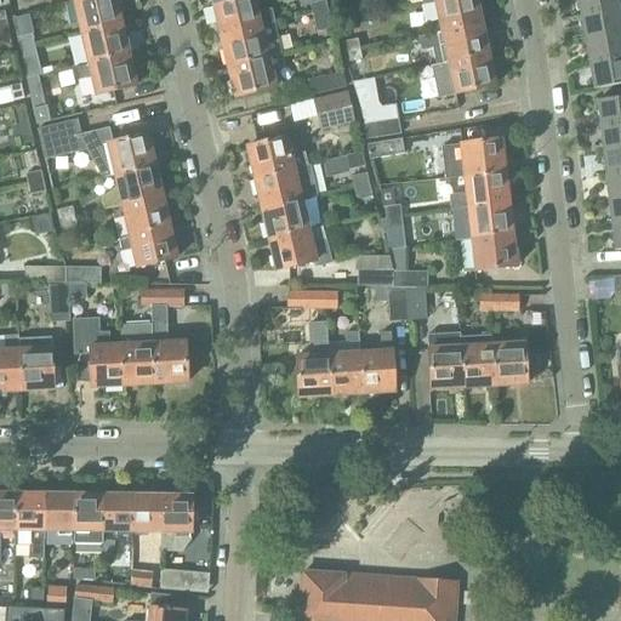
[(83,34),(121,24),(115,0),(85,0),(75,3),(83,34)]
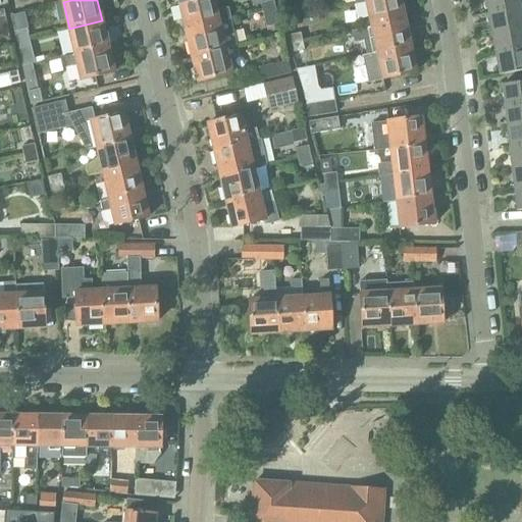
[(213,0),(194,0),(180,3),(187,30),(219,22),(219,21),(213,0)]
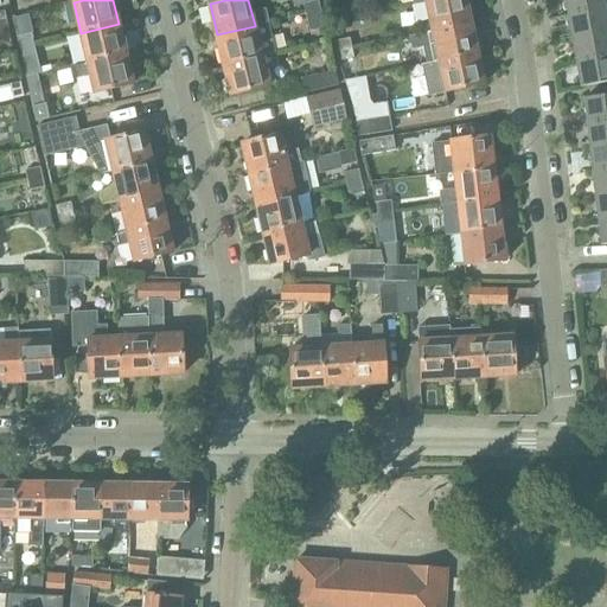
[(321,8),(319,0),(304,0),(307,12),(321,8)]
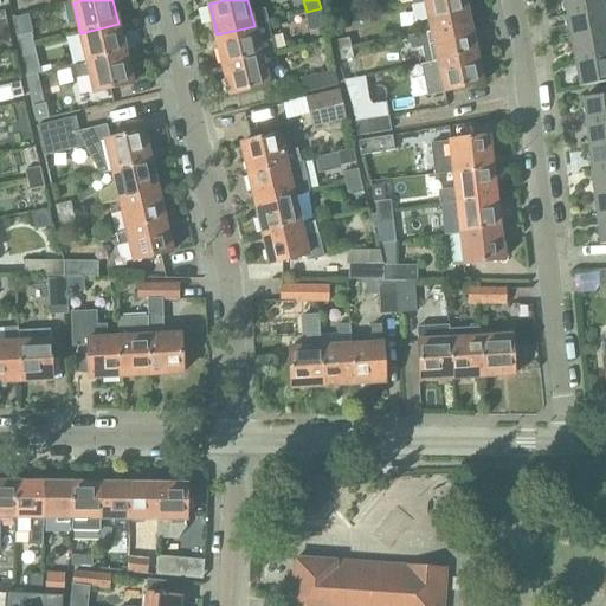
[(432,30),(471,23),(466,0),(430,0),(426,1),(432,30)]
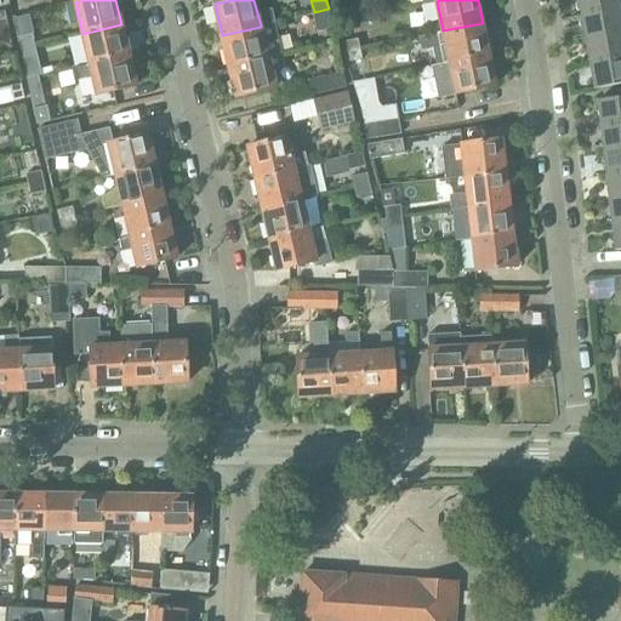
[(620,0),(576,0),(579,15),(620,6),(620,0)]
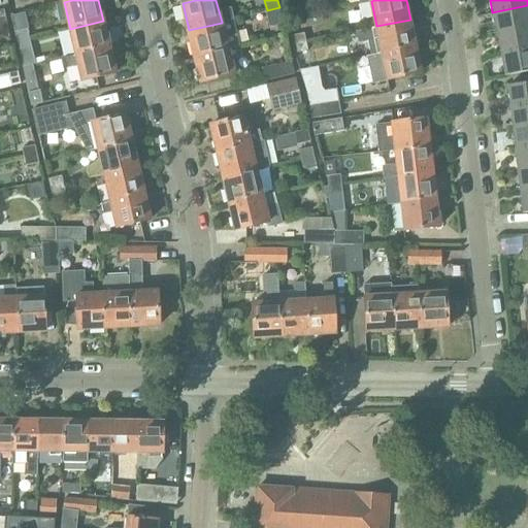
[(527,5),(492,12),(496,33),(527,27),(527,5)]
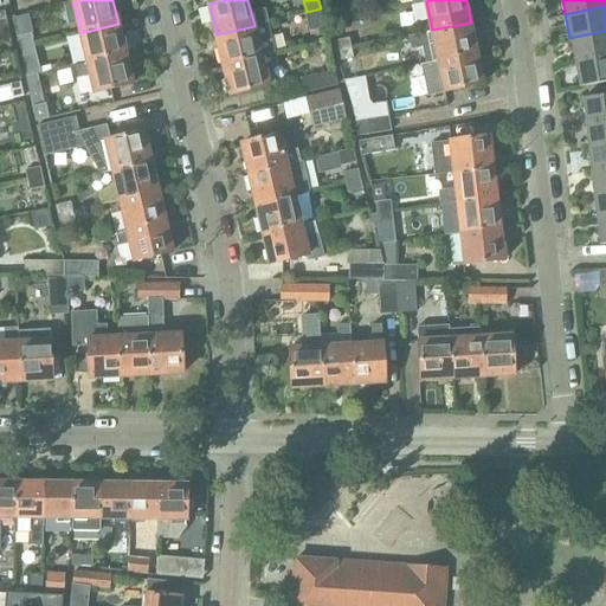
[(311,31),(326,27),(321,8),(307,12),(311,31)]
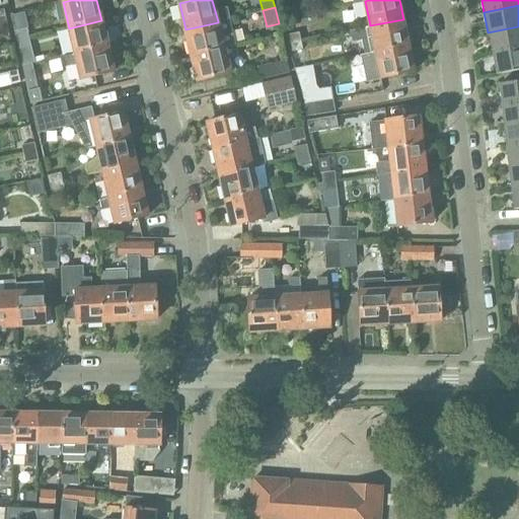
[(0,28),(9,26),(7,18),(0,19),(0,28)]
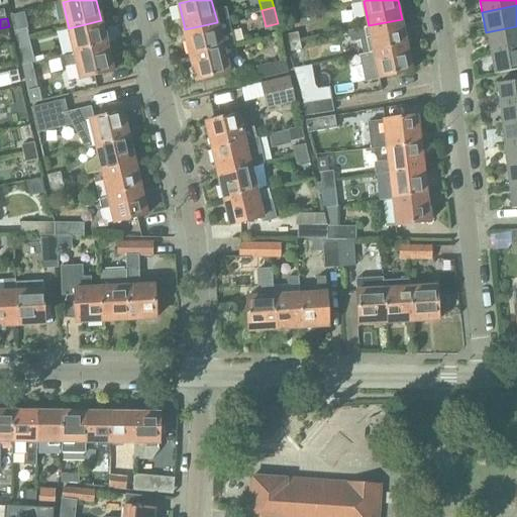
[(217,22),(185,29),(191,55),(234,44),(235,44),(229,18),(217,21),(217,22)]
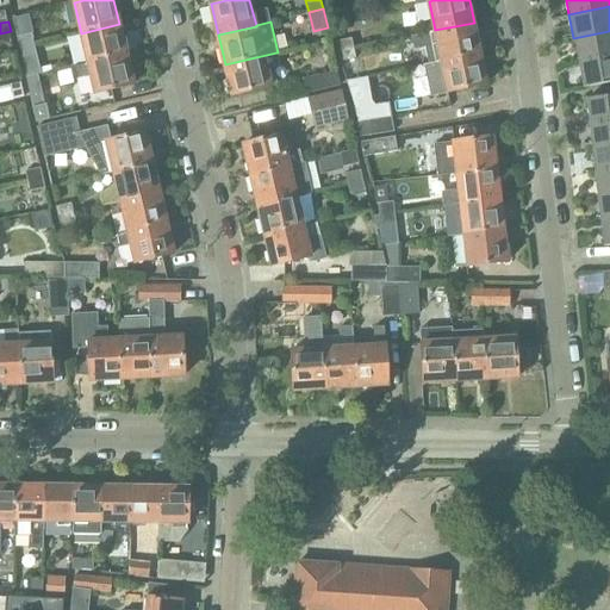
[(480,51),(474,23),(435,30),(435,31),(415,36),(417,48),(427,47),(430,62),(480,51)]
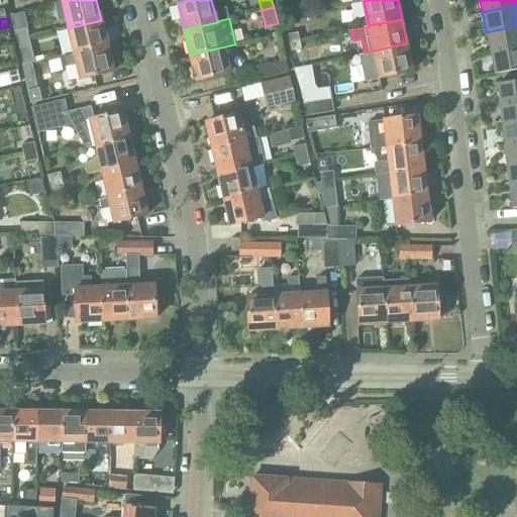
[(75,54),(107,45),(101,20),(69,28),(75,54)]
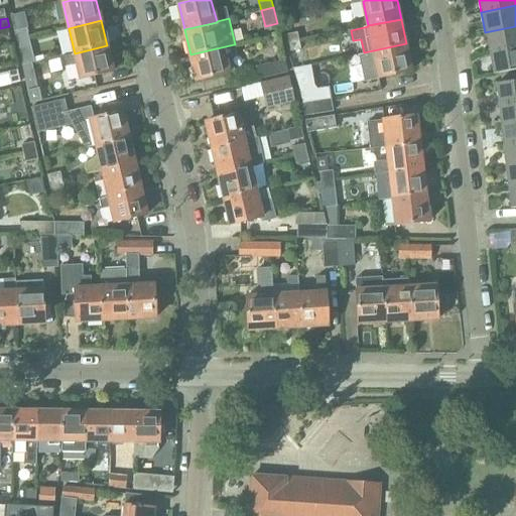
[(515,26),(485,32),(489,52),(515,47),(515,26)]
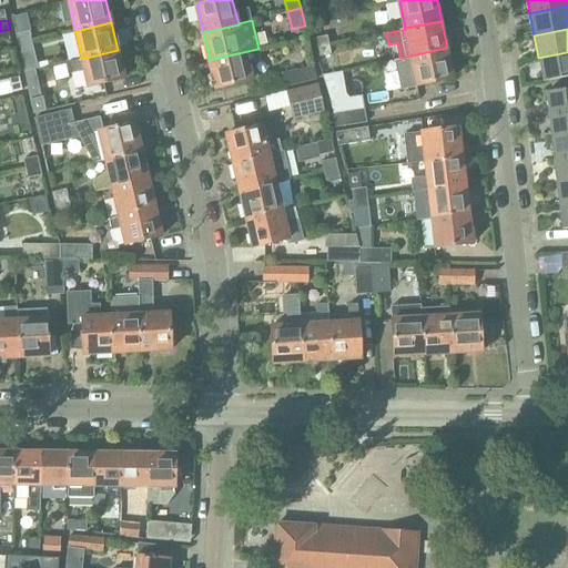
[(29,31),(16,34),(18,43),(31,41),(29,31)]
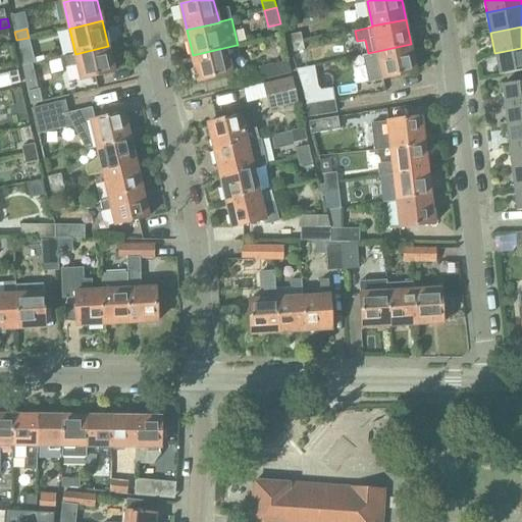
[(300,34),(288,36),(290,45),(302,42),(300,34)]
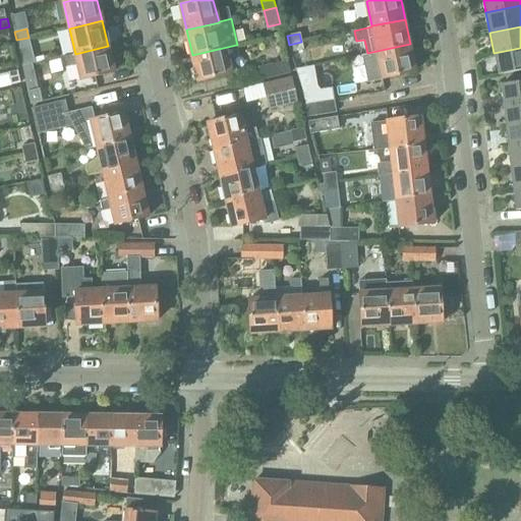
[(29,38),(16,40),(18,49),(31,46),(29,38)]
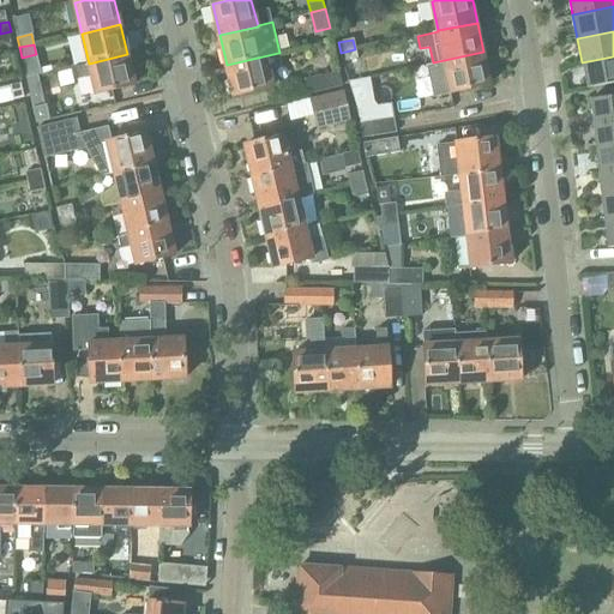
[(355,49),(341,53),(343,62),(357,60),(355,49)]
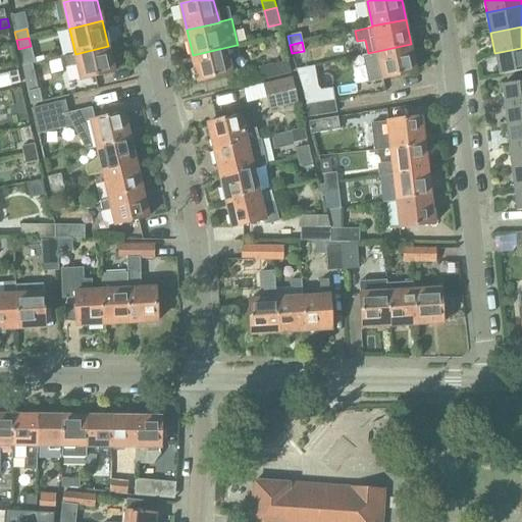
[(370,82),(383,79),(417,72),(411,44),(368,53),(364,54),(370,82)]
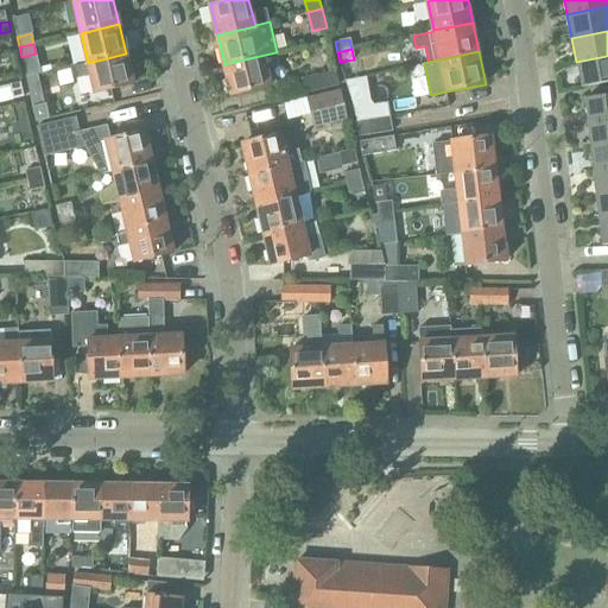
[(276,52),(225,64),(232,95),(277,83),(273,67),(279,65),(276,52)]
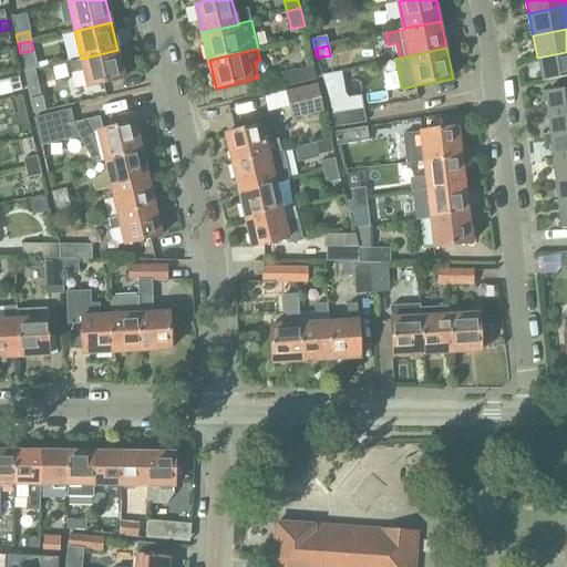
[(89,88),(124,79),(117,50),(82,59),(89,88)]
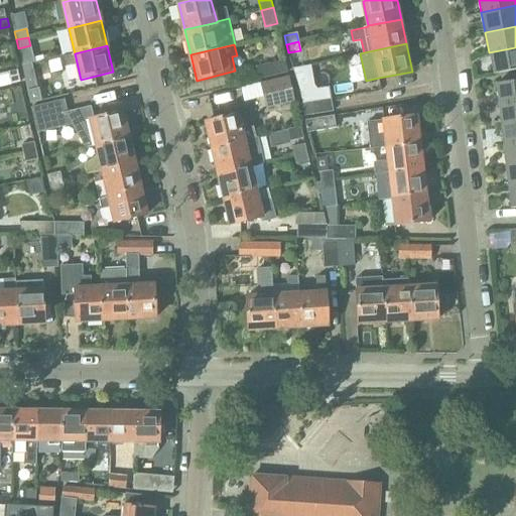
[(515,70),(515,47),(489,52),(493,75),(515,70)]
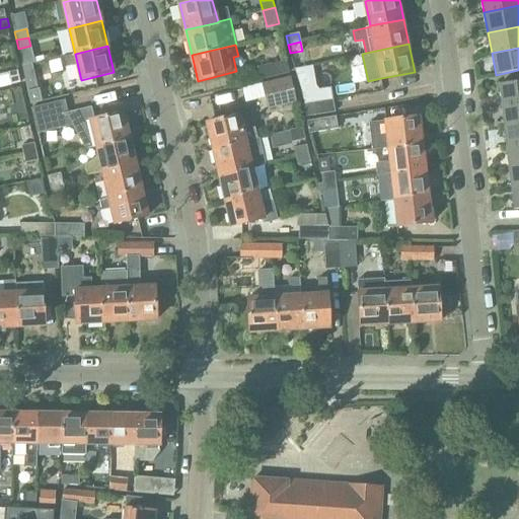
[(263,79),(290,73),(287,60),(260,66),(263,79)]
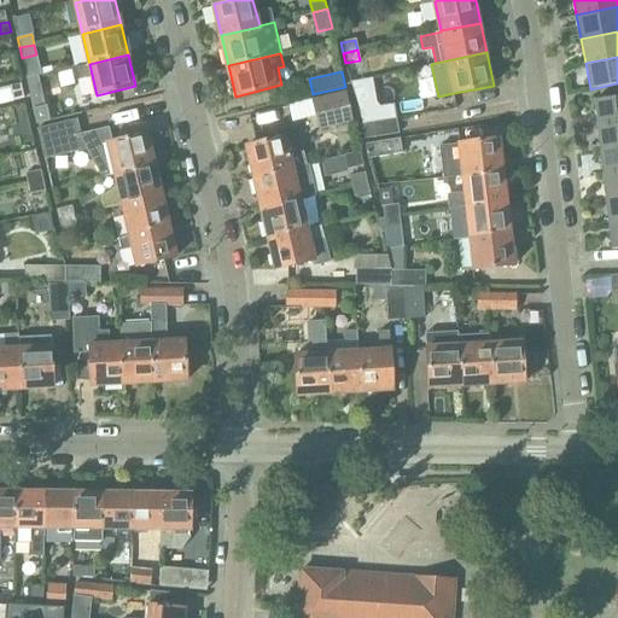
[(383,108),(379,103),(374,77),(353,82),(362,111),(365,124),(398,118),(396,105),(383,108)]
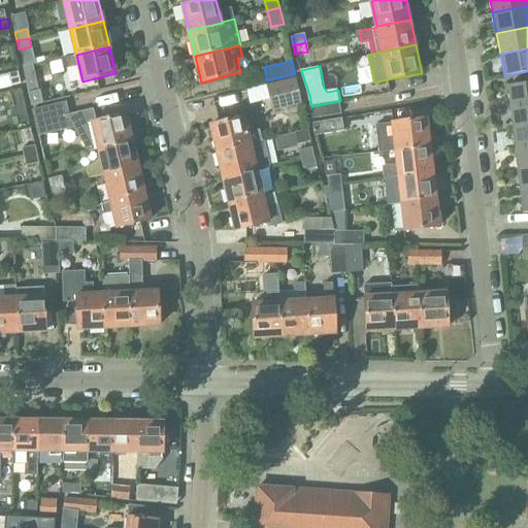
[(274,111),(303,104),(297,77),(268,85),(274,111)]
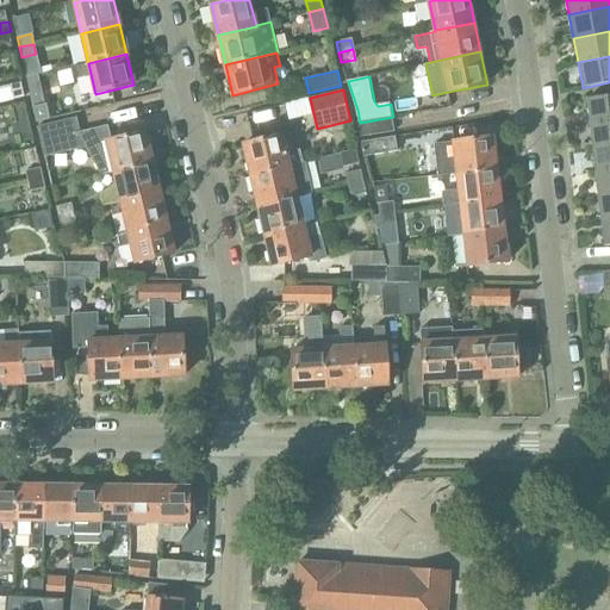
[(31,95),(30,95),(32,106),(32,107),(36,122),(49,119),(45,104),(44,105),(41,93),(31,95)]
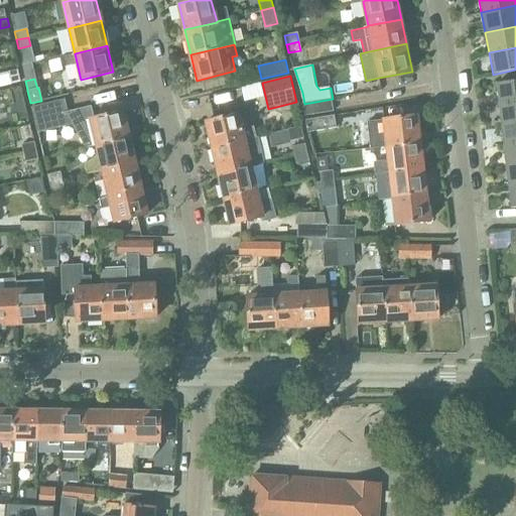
[(515,82),(495,85),(498,107),(515,104),(515,82)]
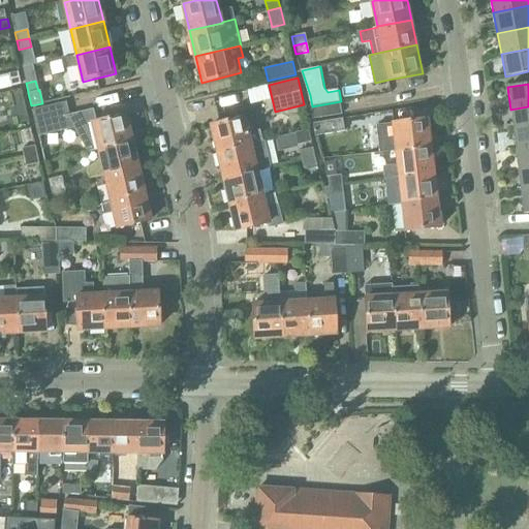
[(314,119),(343,114),(341,101),(312,106),(314,119)]
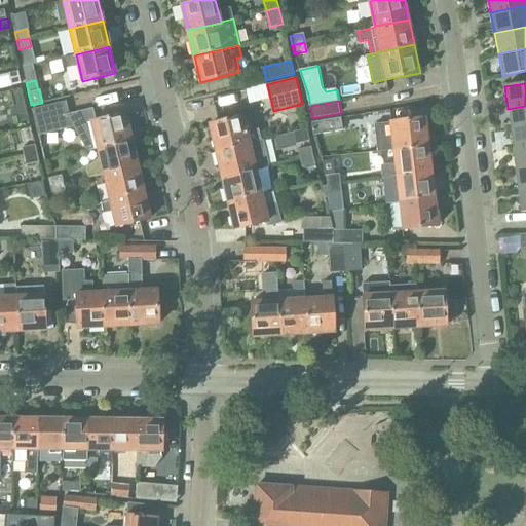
[(64,115),(61,102),(32,109),(38,135),(74,126),(86,149),(86,151),(98,148),(130,141),(124,114),(96,120),(92,108),(64,115)]
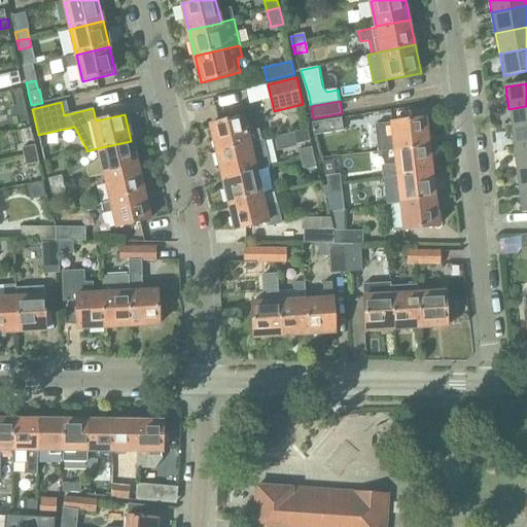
[(526,106),(508,109),(511,130),(526,127),(526,106)]
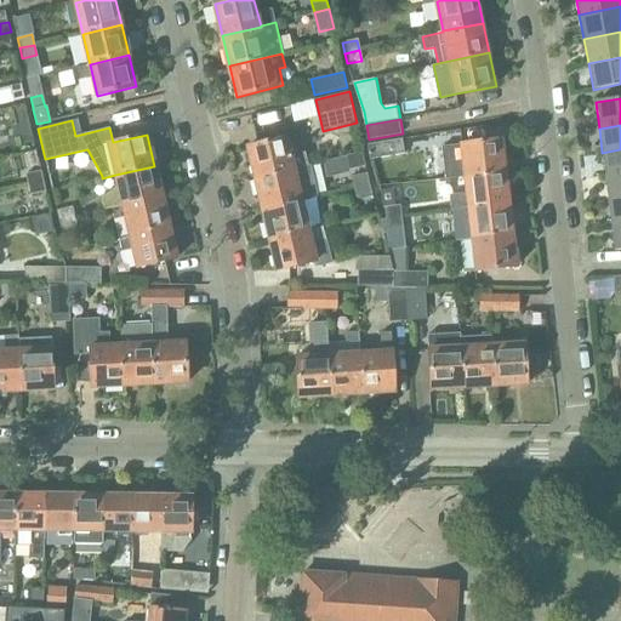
[(298,154),(295,137),(249,147),(256,178),(308,166),(306,153),(298,154)]
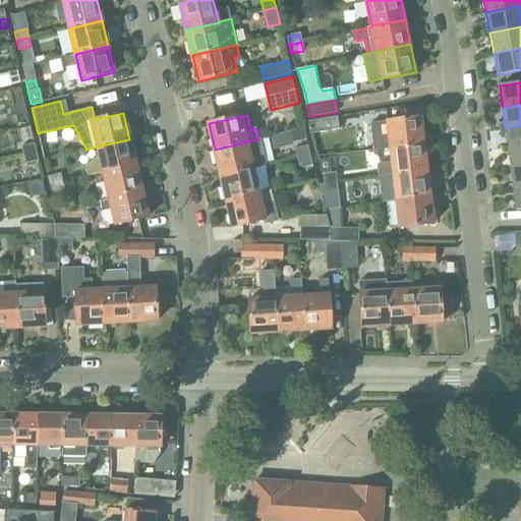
[(312,133),(341,129),(339,117),(310,121),(312,133)]
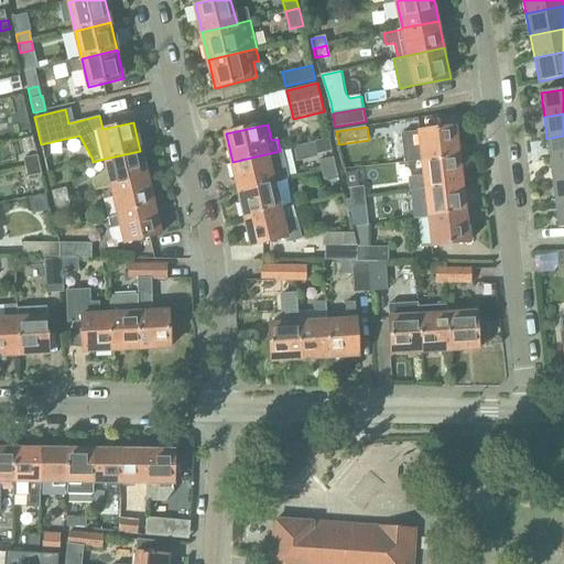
[(403,162),(423,160),(459,156),(456,128),(420,132),(421,142),(402,148),(403,162)]
